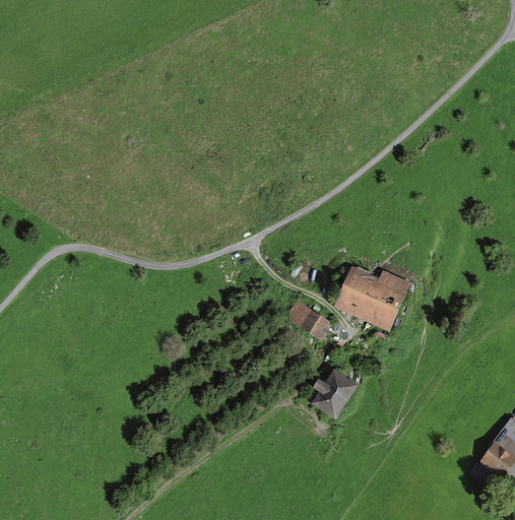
[(389,332),(411,283),(382,270),(378,279),(350,268),(333,307),(389,332)]
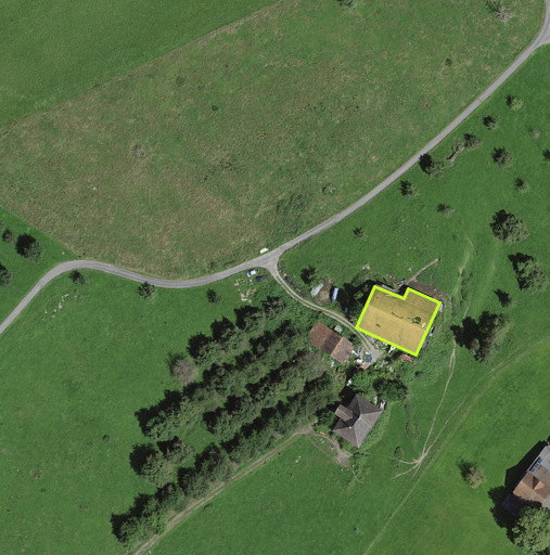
[(353,348),(314,323),(303,339),(342,364),(353,348)]
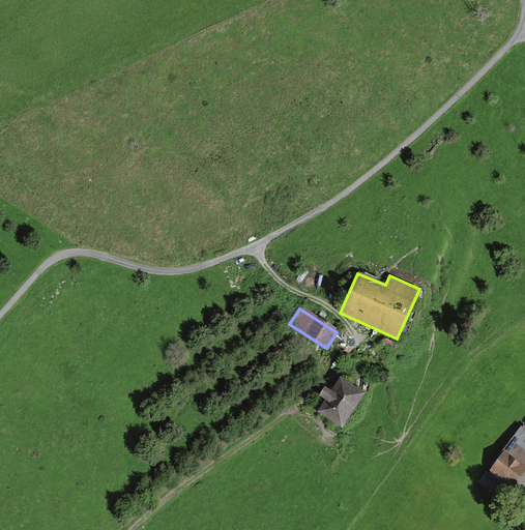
[(368,396),(341,378),(331,391),(324,386),(319,394),(325,399),(318,410),(346,430),(368,396)]
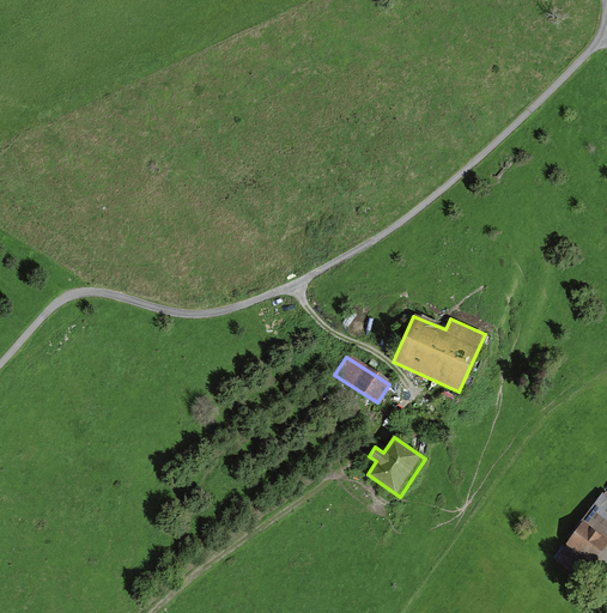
[(602,542),(606,532),(606,502),(596,496),(575,526),(576,526),(577,525),(602,542)]
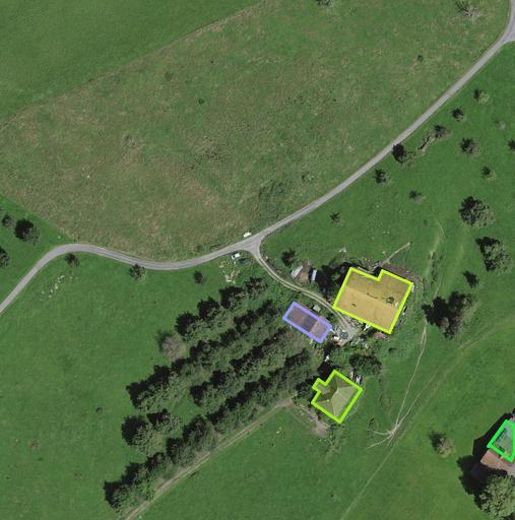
[(489,446),(474,465),(475,465),(494,478),(499,481),(513,462),(511,460),(490,445),(489,446)]
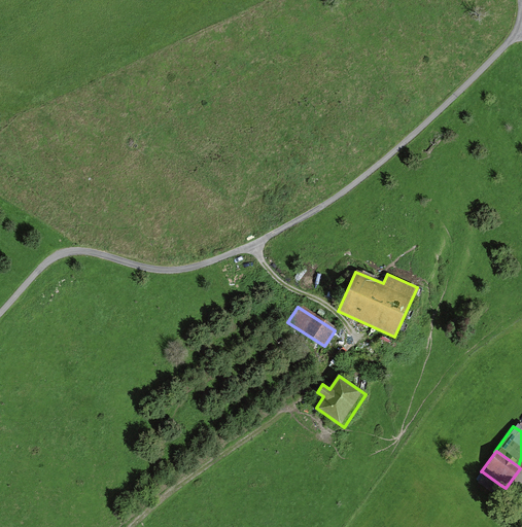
[(500,485),(482,471),(473,485),(491,497),(500,485)]
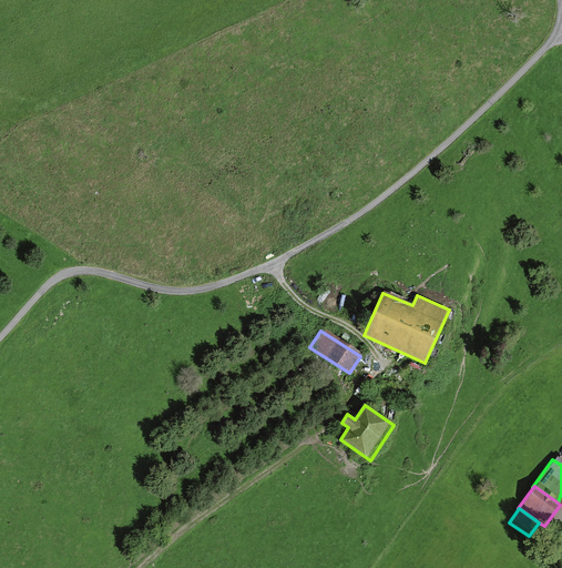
All buildings are outlined.
